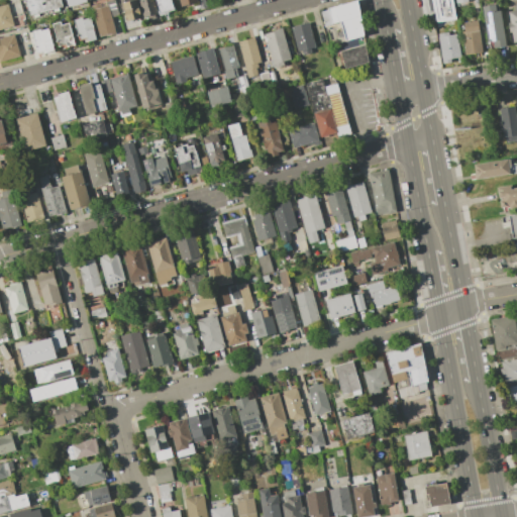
[(61,0),(63,7),(28,16),(23,0),(61,0)]
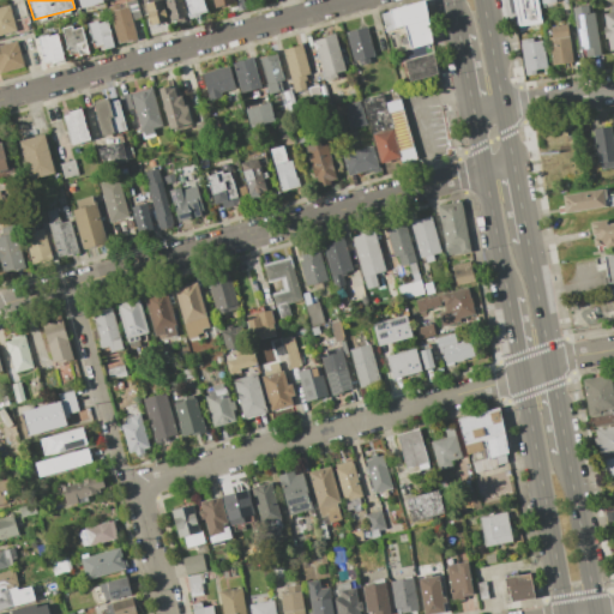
[(118,43),(108,7),(131,0),(136,0),(140,18),(132,20),(137,38),(118,43)]
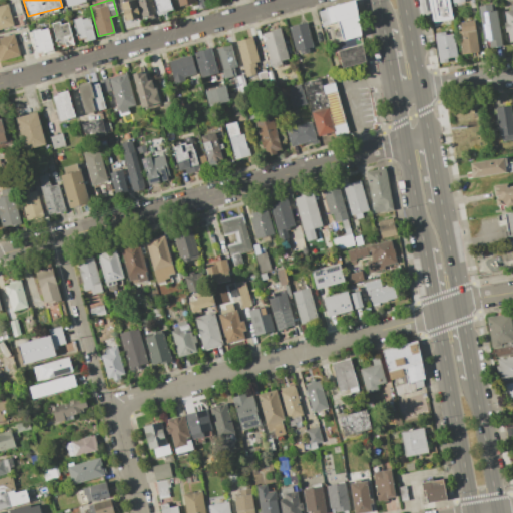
[(135,0),(140,17),(126,21),(121,3),(131,0),(135,0)]
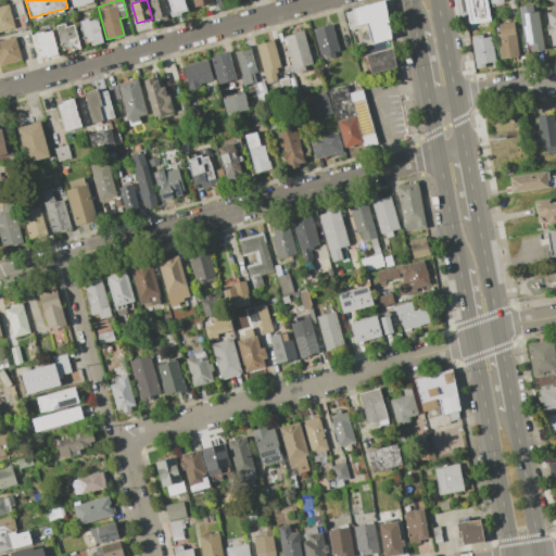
[(152,0),(164,0),(169,15),(166,16),(167,21),(160,23),(159,19),(153,20),(149,1),(152,0)]
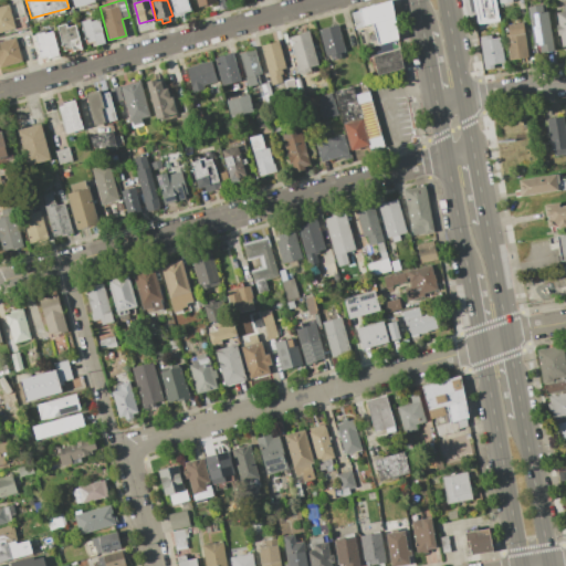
[(187,0),(190,10),(174,13),(169,0),(187,0)]
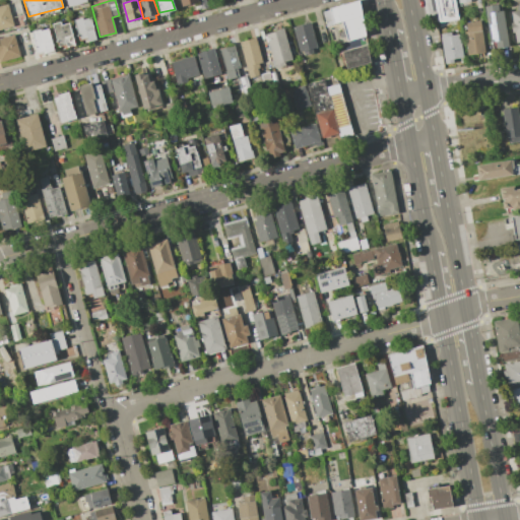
[(206,0),(208,7),(201,8),(198,0),(206,0)]
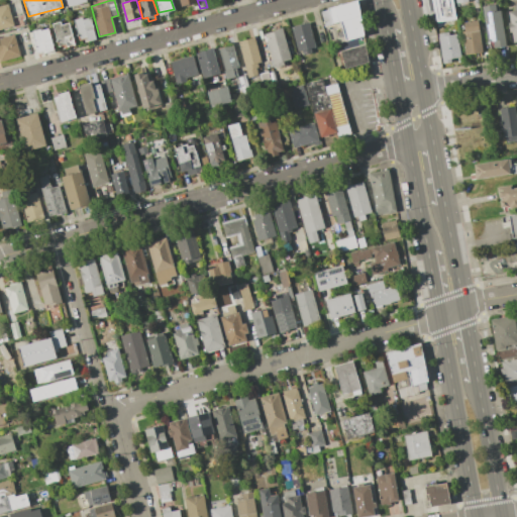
[(326,10),(326,8),(352,0),(356,0),(363,35),(344,40),(339,22),(324,26),(320,12),(326,10)]
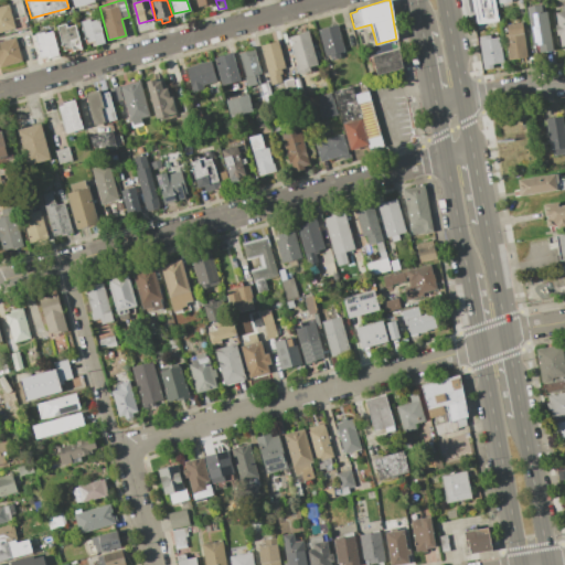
[(496,0),(499,20),(476,24),(471,0),(496,0)]
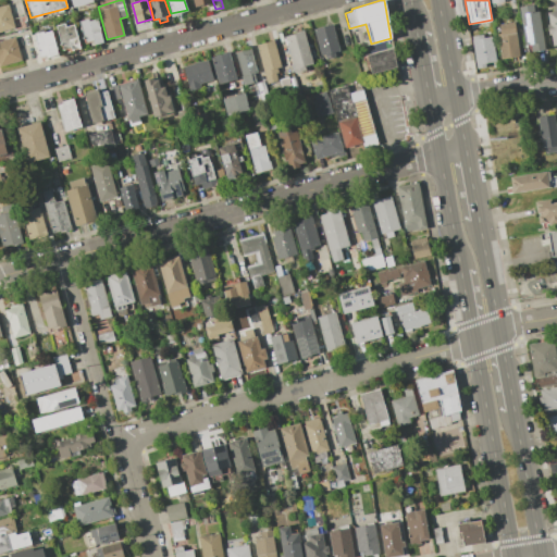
[(556,45),(553,46),(551,35),(548,35),(546,25),(548,24),(547,12),(556,11),(556,4),(556,3),(556,45)]
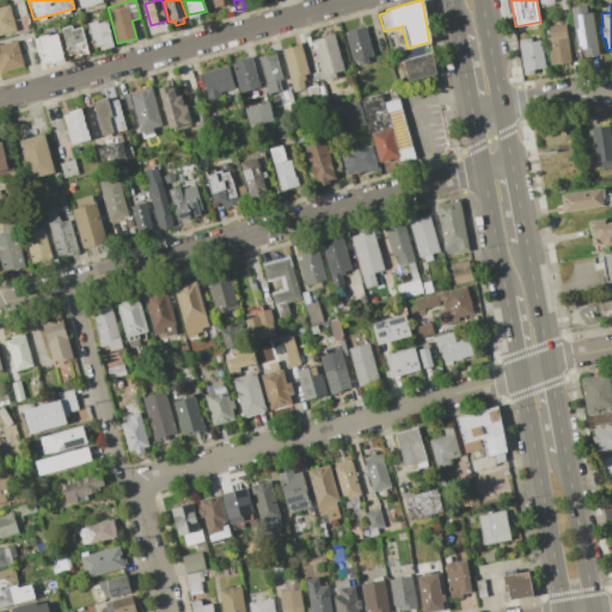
[(0,7),(10,5),(17,30),(0,35),(0,7)]
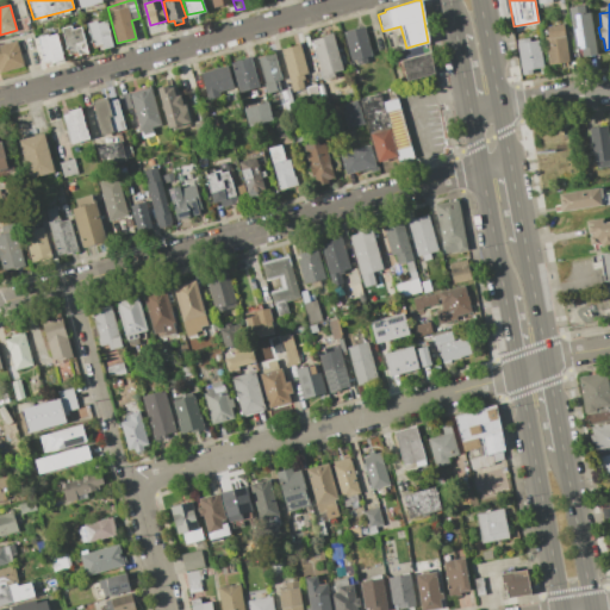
[(568,7),(584,5),(585,13),(590,12),(598,55),(583,57),(580,49),(576,50),(568,7)]
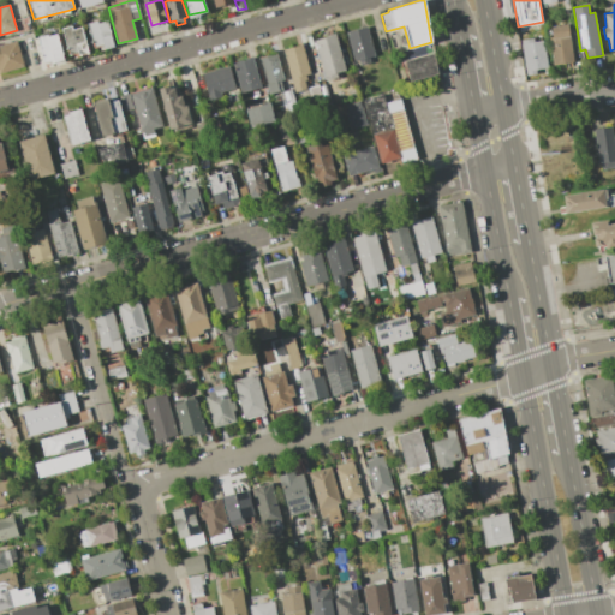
[(87,24),(97,21),(97,23),(108,21),(115,47),(105,49),(103,46),(94,48),(87,24)]
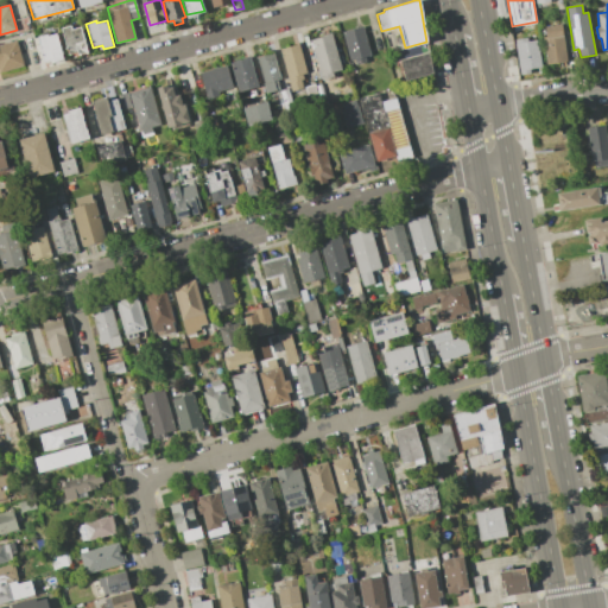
[(568,62),(546,65),(542,38),(546,37),(544,27),(561,24),(568,62)]
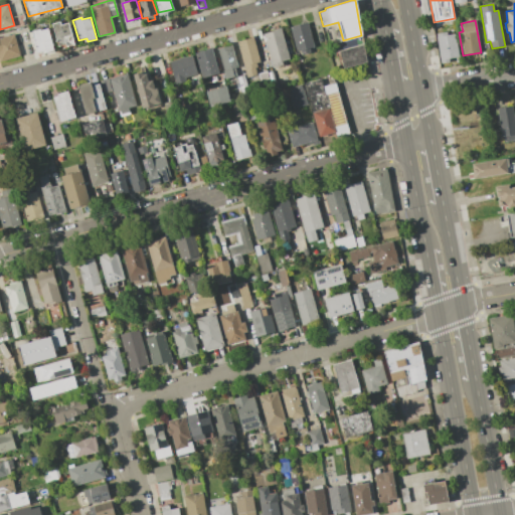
[(52,24),(59,22),(60,25),(69,22),(75,45),(66,47),(65,44),(58,46),(52,24)]
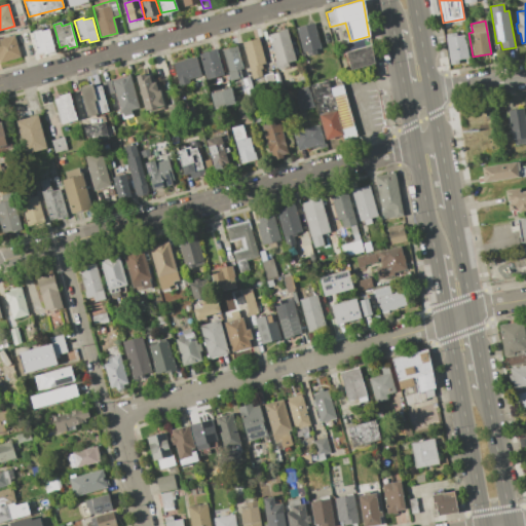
[(313,23),(321,48),(315,49),(316,53),(308,57),(307,51),(303,52),(296,28),(313,23)]
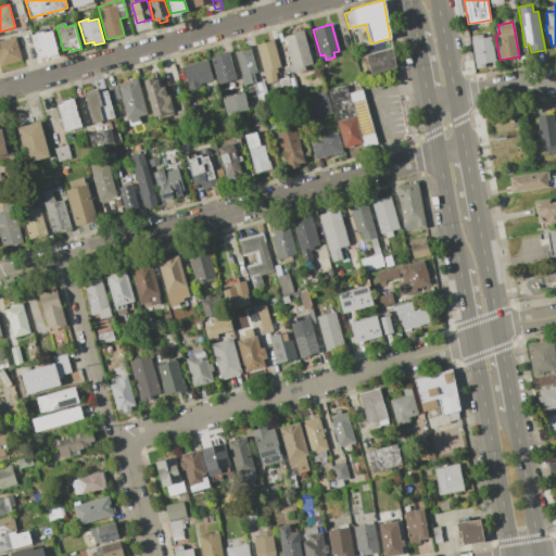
[(59,54),(49,58),(48,54),(40,57),(34,34),(43,32),(43,33),(52,30),(59,54)]
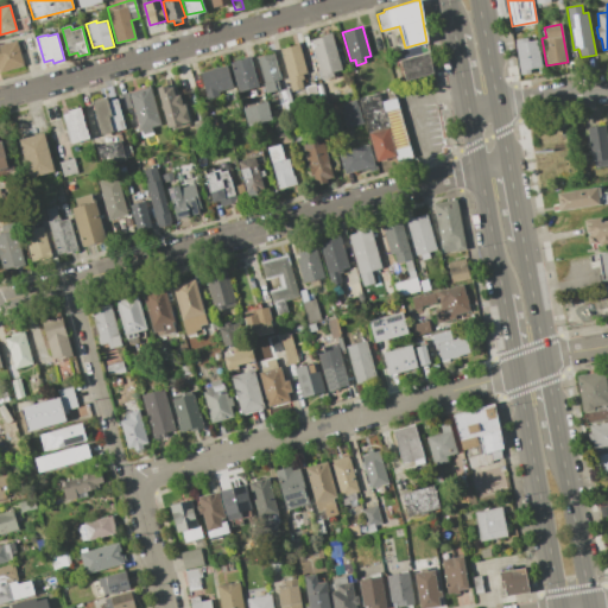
[(331,33),(341,70),(333,73),(334,77),(321,81),(310,40),(325,36),(324,35),(331,33)]
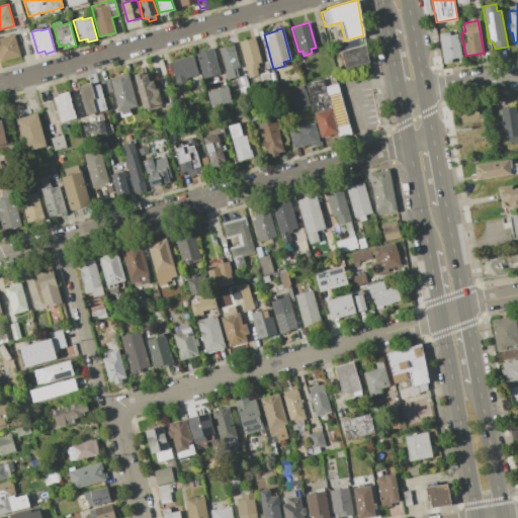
[(438,33),(449,31),(449,34),(458,33),(462,57),(450,59),(451,63),(444,64),(438,33)]
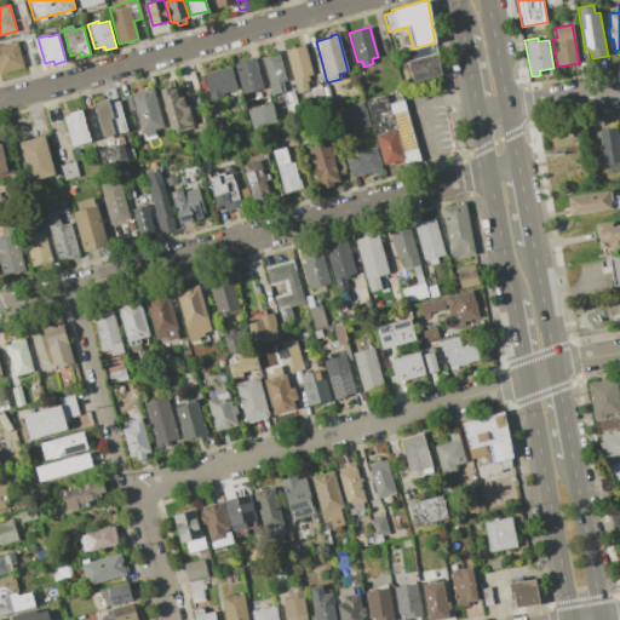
[(26,67),(0,73),(0,45),(18,41),(26,67)]
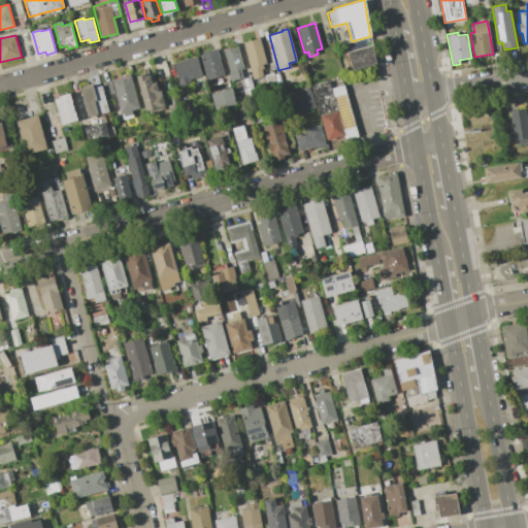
[(259,38),(266,64),(263,65),(264,69),(261,70),(263,76),(253,79),(242,42),(259,38)]
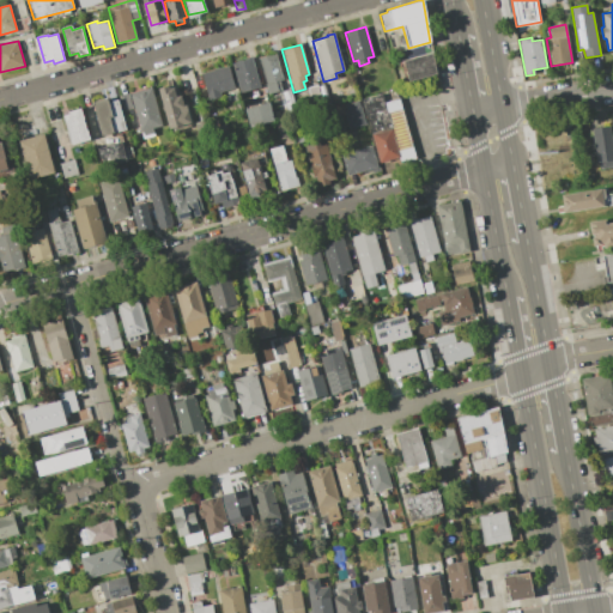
[(259,56),(275,52),(283,79),(279,80),(281,91),(268,95),(259,56)]
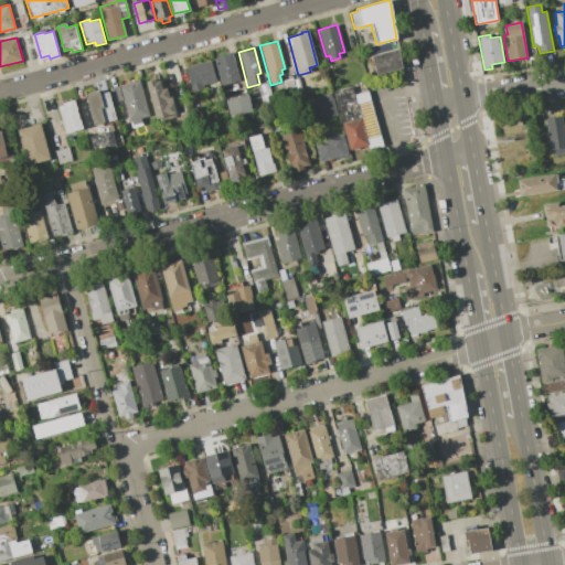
[(370,55),(398,48),(401,68),(375,75),(370,55)]
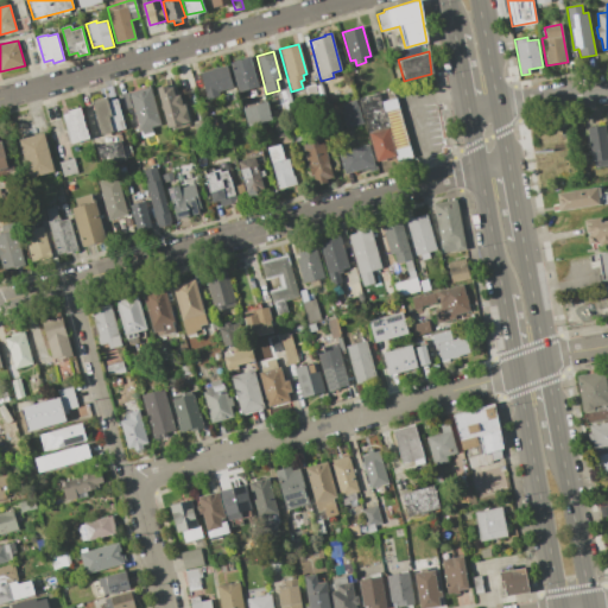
[(249,56),(258,87),(239,93),(230,63),(242,59),(242,58),(249,56)]
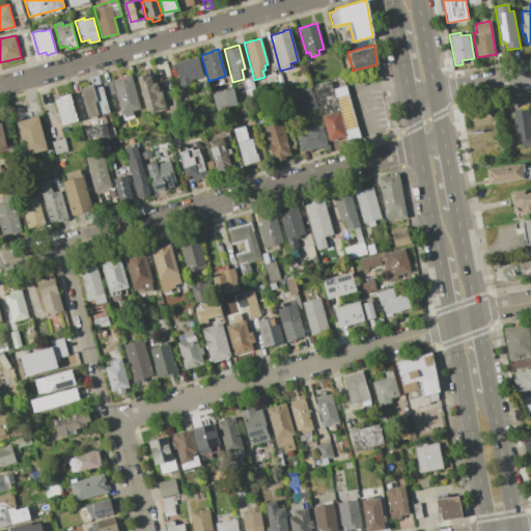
[(198,57),(203,76),(191,80),(192,85),(182,88),(174,63),(198,57)]
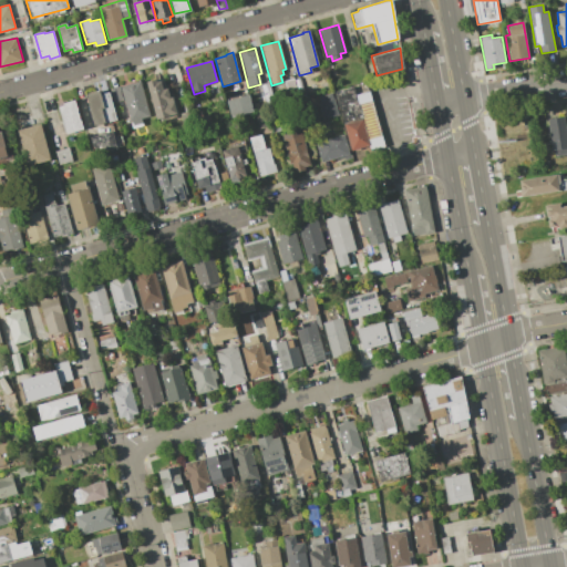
[(177,113),(156,119),(146,82),(156,79),(157,82),(161,81),(163,89),(167,88),(169,98),(173,96),(177,113)]
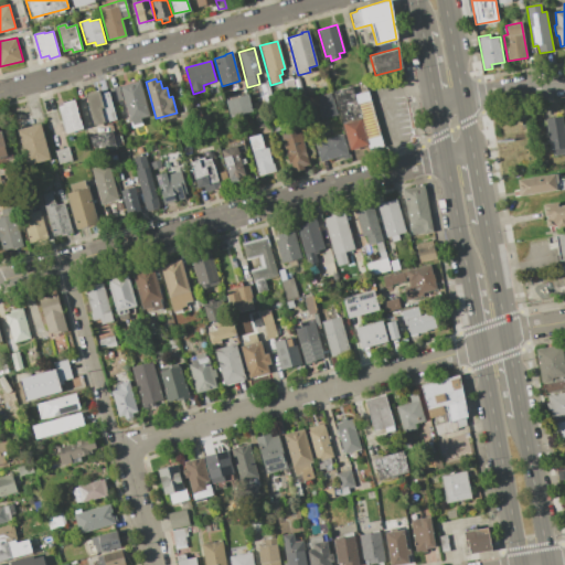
[(291,78),(295,89),(285,92),(281,81),(291,78)]
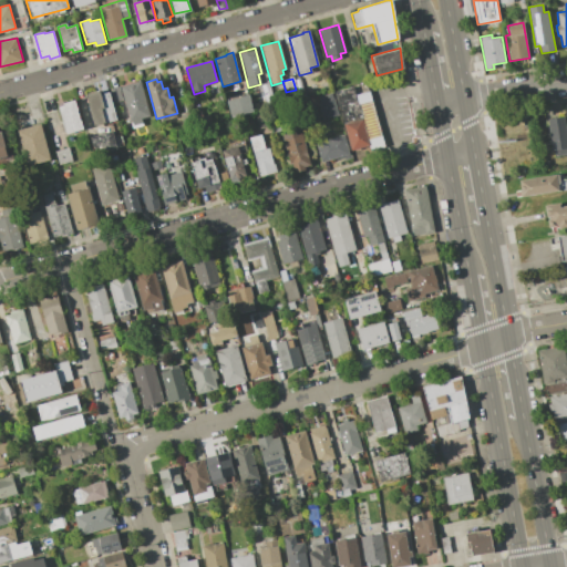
[(141,81),(150,116),(142,119),(143,123),(133,125),(132,122),(130,122),(121,85),(141,81)]
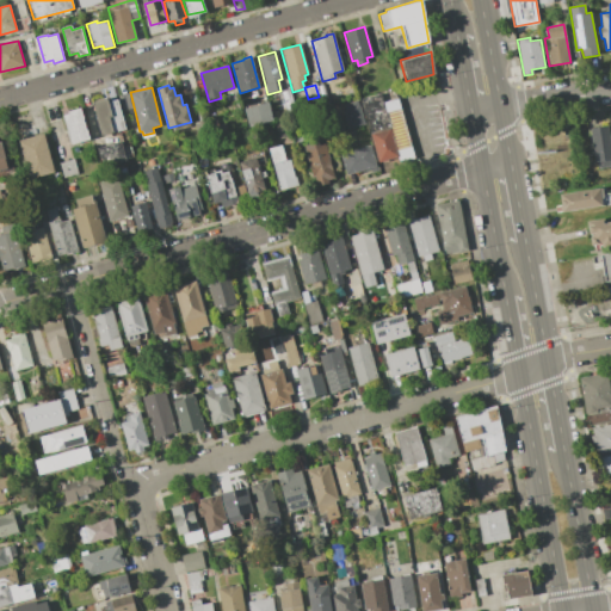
[(289,90),(296,115),(288,116),(281,92),(289,90)]
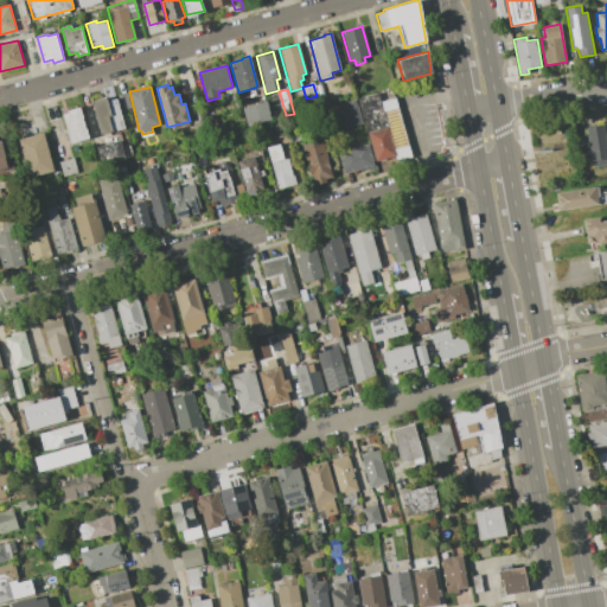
[(127,93),(131,108),(122,110),(117,95),(127,93)]
